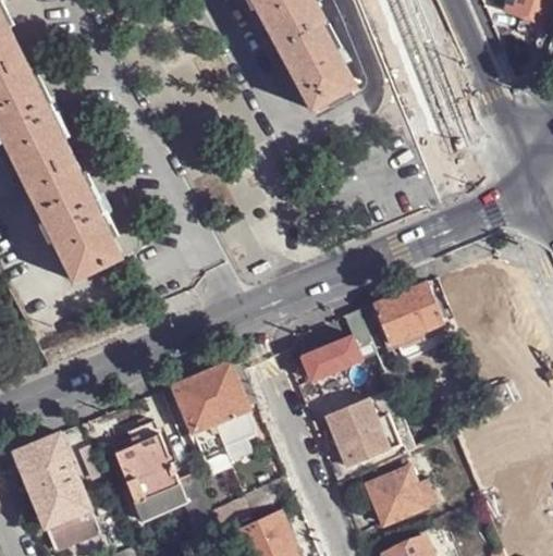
[(249,0),(310,112),(355,88),(344,65),(335,51),(322,25),(326,23),(312,0),(249,0)]
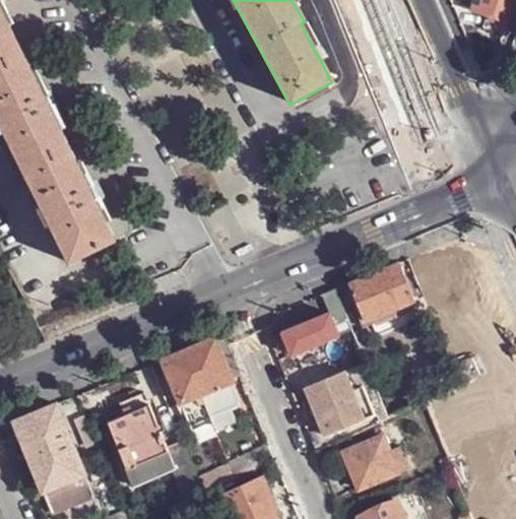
[(515,6),(515,0),(473,0),(470,10),(488,16),(511,23),(515,6)]
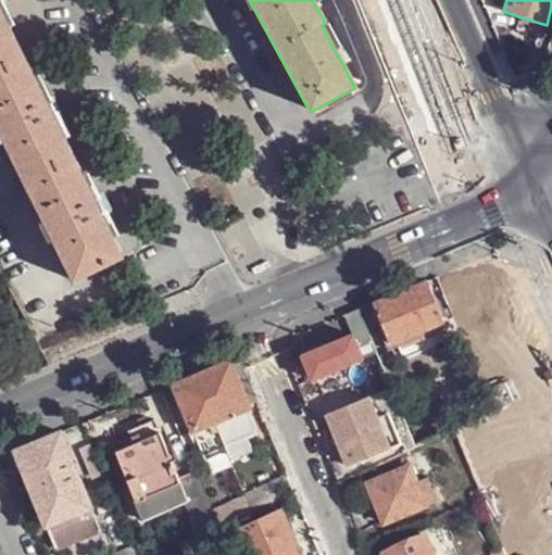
[(0,136),(72,282),(121,256),(101,216),(91,198),(51,116),(42,98),(0,12),(0,136)]
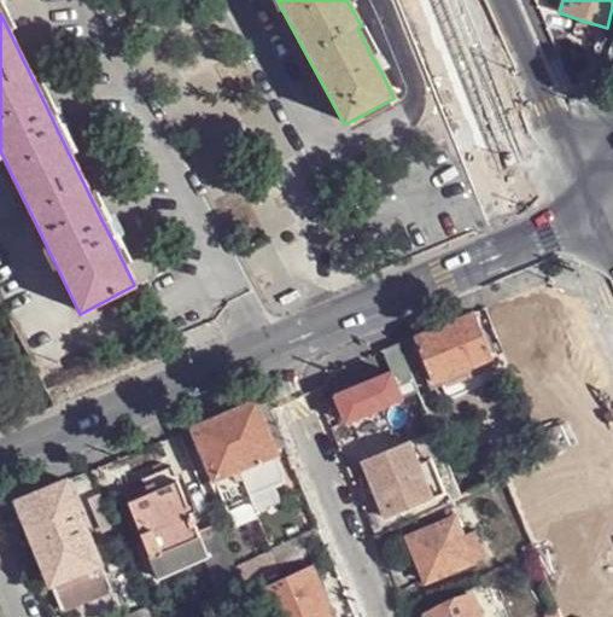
[(579,19),(577,28),(603,36),(607,28),(579,19)]
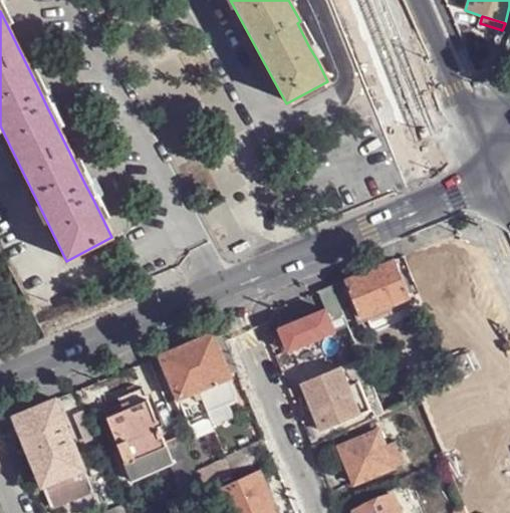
[(312,45),(309,47),(317,60),(320,58),(312,45)]
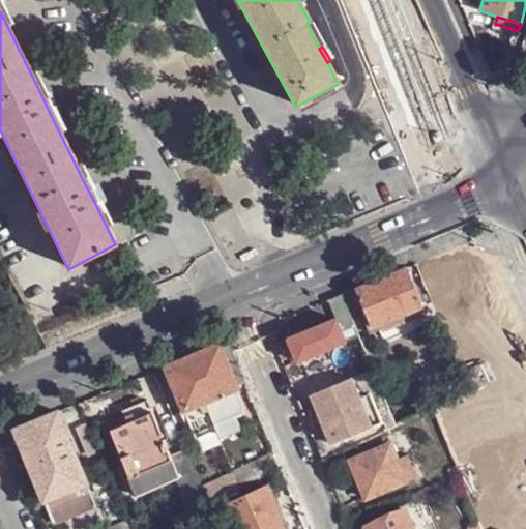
[(45,91),(40,93),(49,111),(52,109),(55,107),(54,104),(50,95),(48,91),(45,91)]
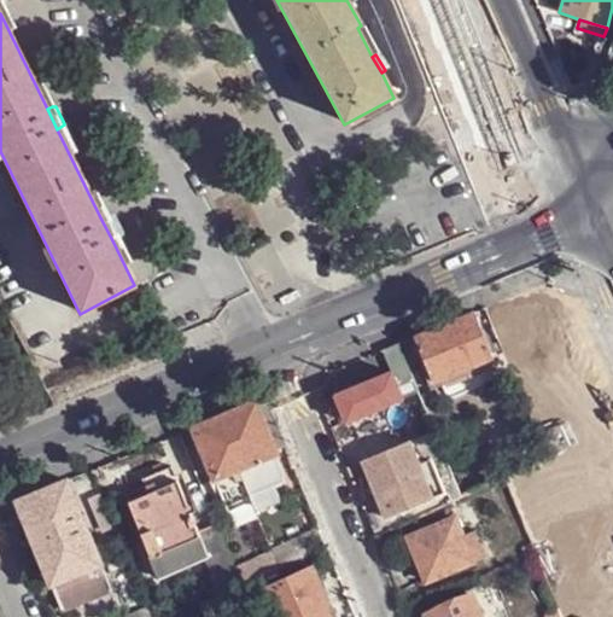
[(106,217),(101,220),(112,240),(116,239),(118,237),(118,232),(112,220),(109,217),(106,217)]
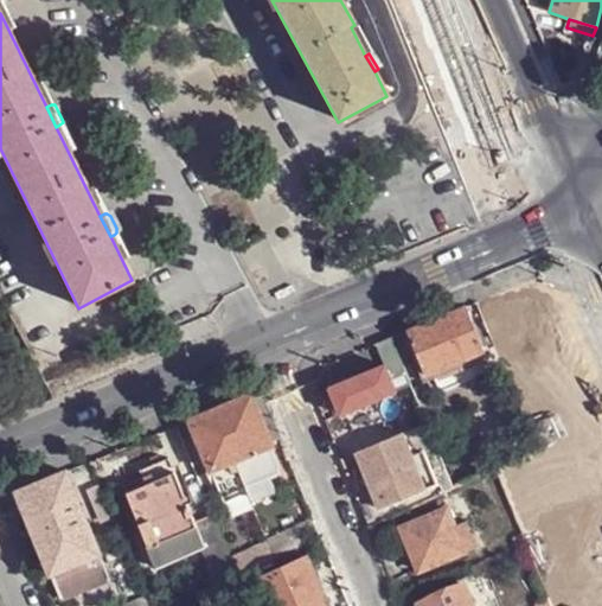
[(462,307),(405,330),(423,375),(455,362),(458,367),(465,364),(462,359),(481,350),(462,307)]
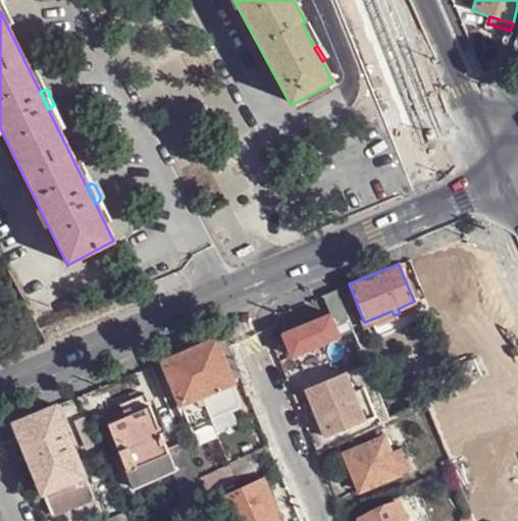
[(333,290),(320,295),(327,312),(275,333),(286,357),(338,335),(333,325),(347,320),(344,315),(333,290)]
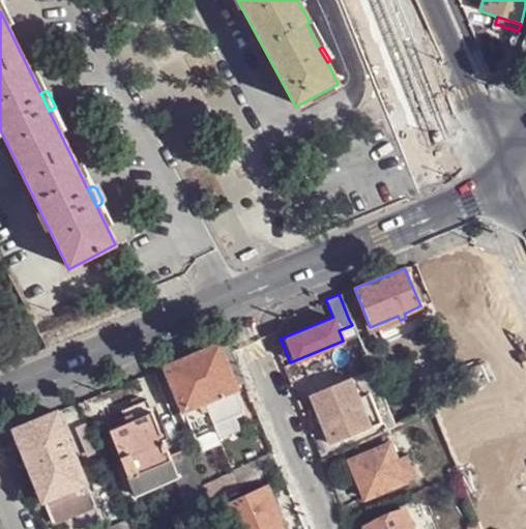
[(217,346),(165,368),(184,416),(194,438),(221,427),(220,425),(239,417),(241,416),(244,412),(244,408),(217,346)]
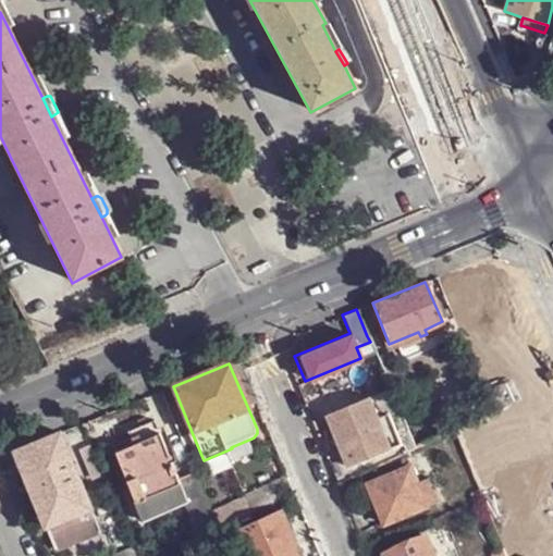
[(345,466),(398,444),(386,414),(376,418),(367,398),(324,416),(345,466)]
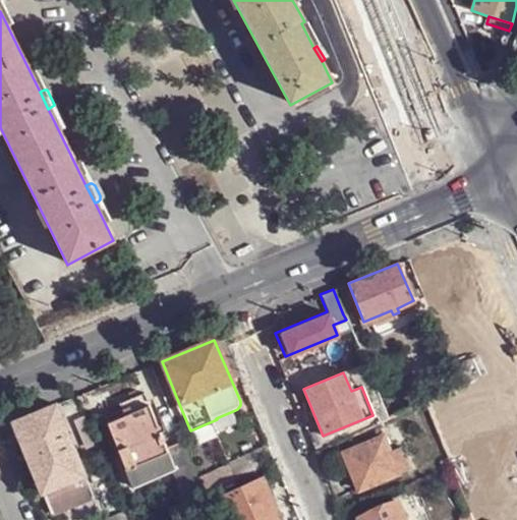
[(381,403),(386,416),(424,399),(413,373),(376,391),(381,403)]
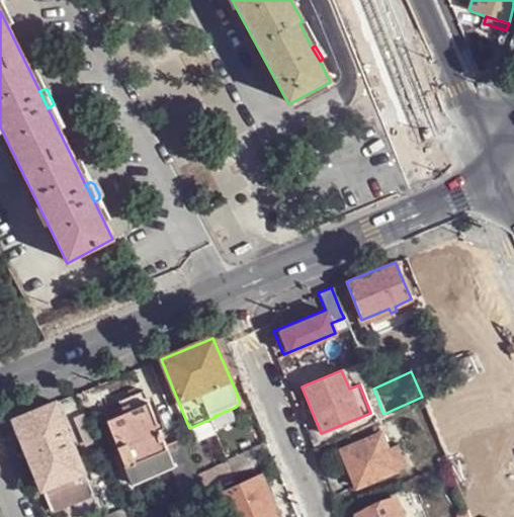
[(132,484),(169,469),(182,500),(200,492),(181,443),(180,440),(165,446),(143,393),(117,403),(121,414),(105,421),(132,484)]
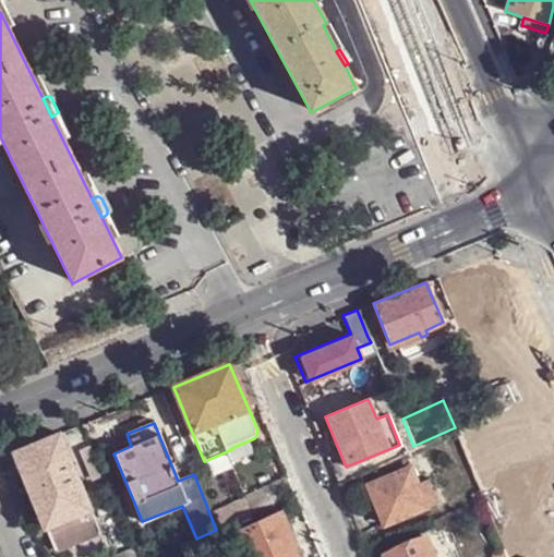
[(407,451),(414,448),(413,446),(408,432),(399,435),(407,451)]
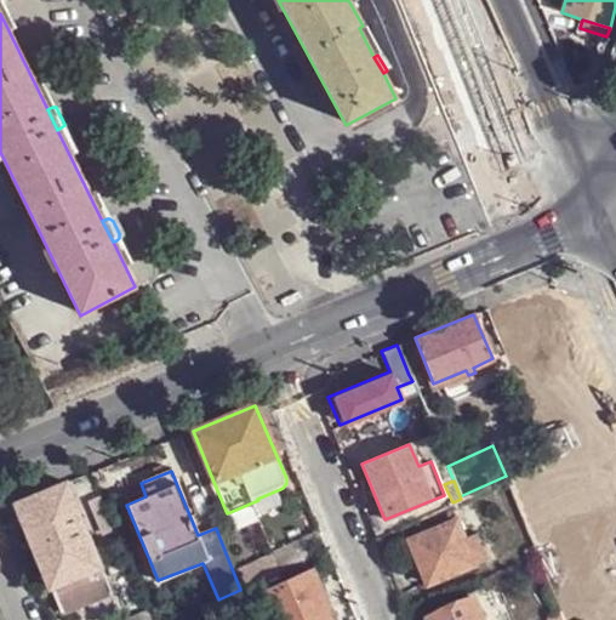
[(110,592),(66,483),(30,498),(22,519),(61,613),(110,592)]
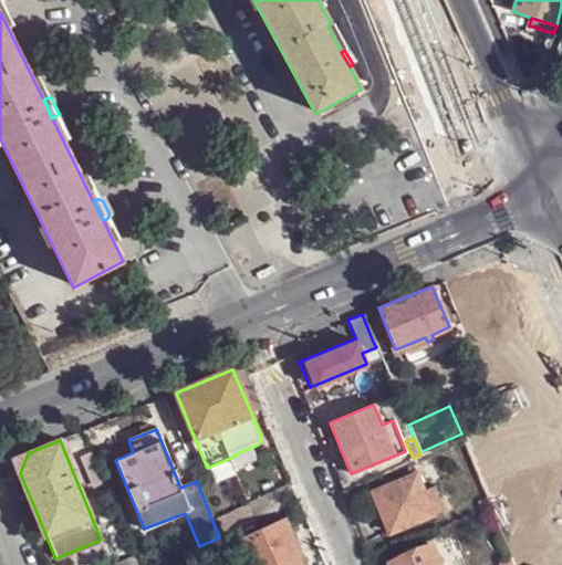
[(197,445),(184,450),(197,481),(198,484),(210,479),(207,468),(197,445)]
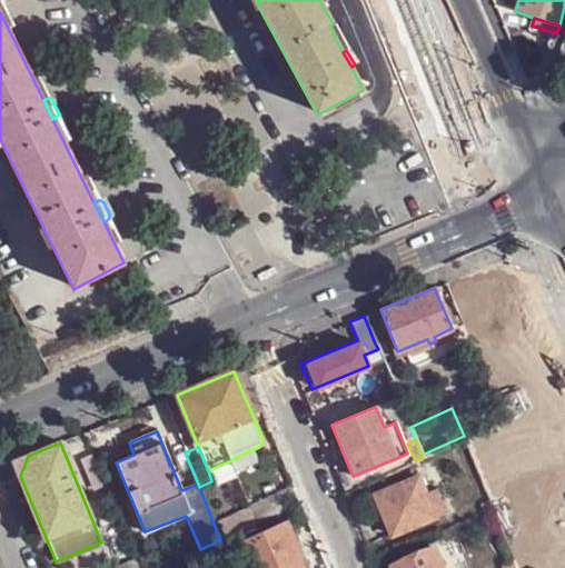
[(87,476),(97,471),(90,455),(80,458),(87,476)]
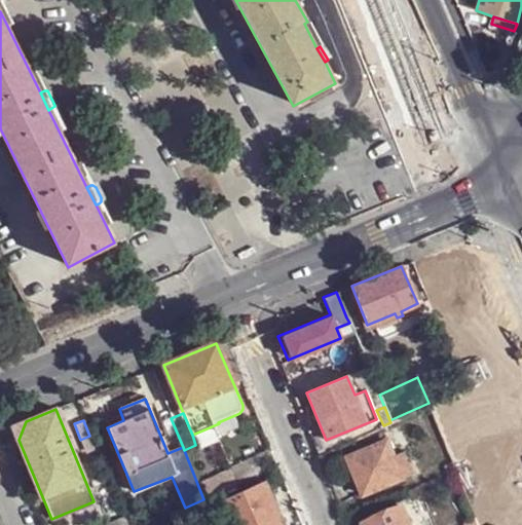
[(89,436),(80,440),(85,451),(95,448),(89,436)]
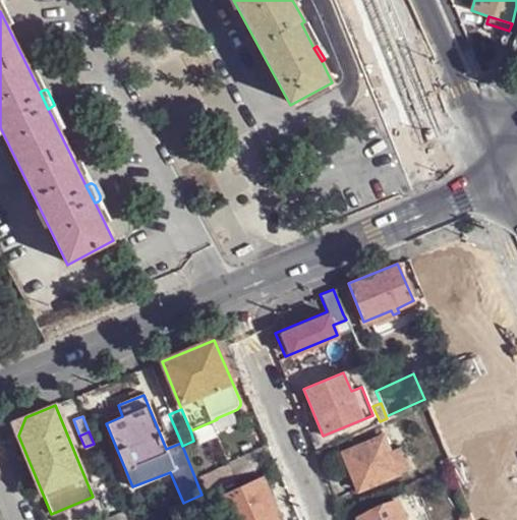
[(342,452),(357,490),(404,470),(401,464),(406,462),(400,447),(388,451),(381,436),(342,452)]
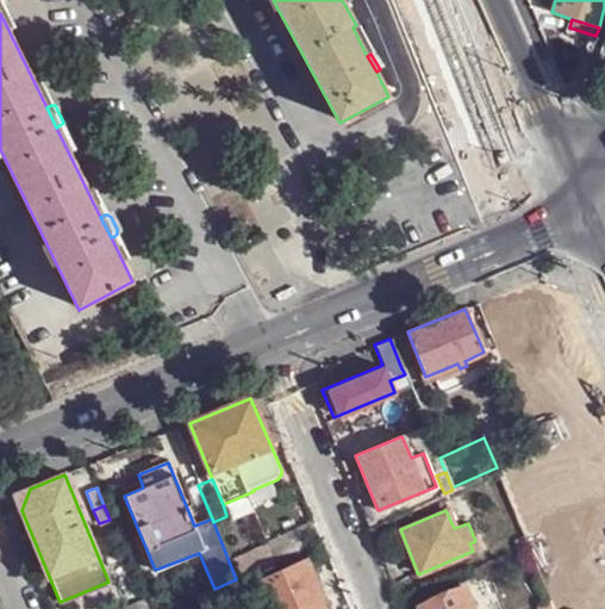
[(226,516),(213,522),(236,579),(260,567),(237,513),(226,516)]
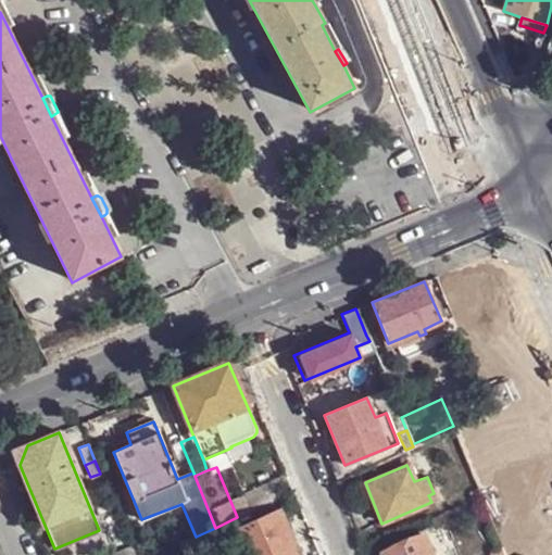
[(284,496),(276,479),(242,492),(250,512),(284,496)]
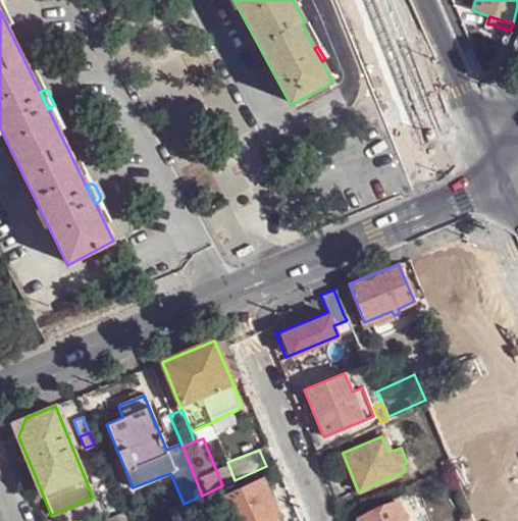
[(280,520),(262,480),(219,499),(220,501),(226,516),(228,520),(280,520)]
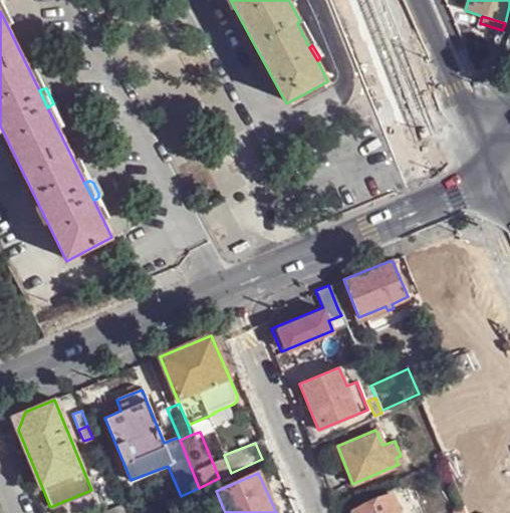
[(213,512),(223,508),(217,493),(207,497),(213,512)]
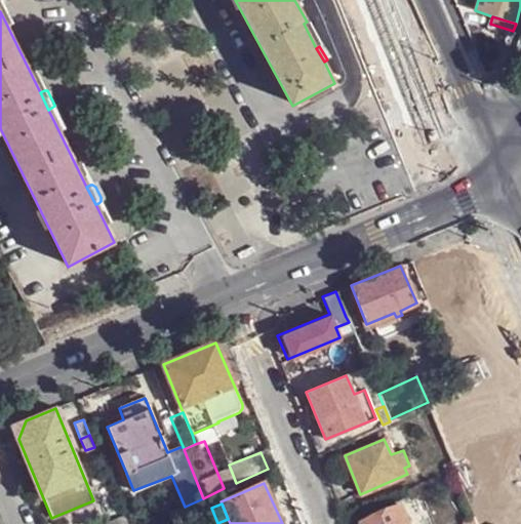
[(359,521),(360,523),(406,523),(398,505),(359,521)]
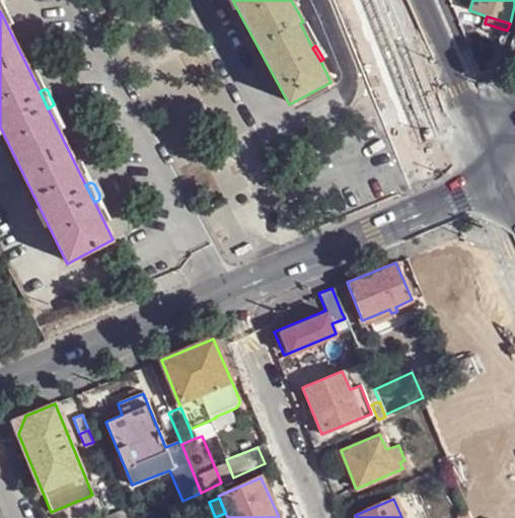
All buildings are outlined.
